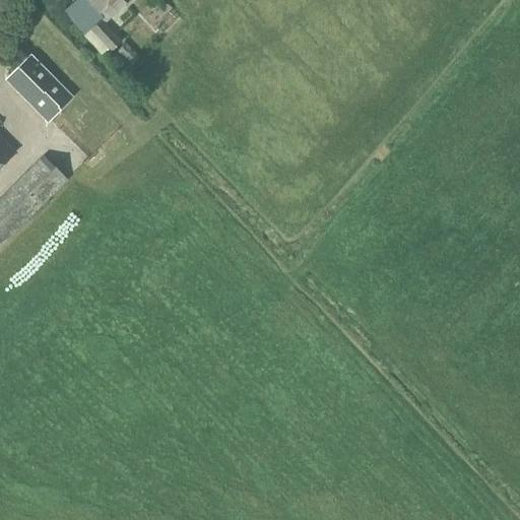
[(87,0),(100,12),(113,0),(87,0)]
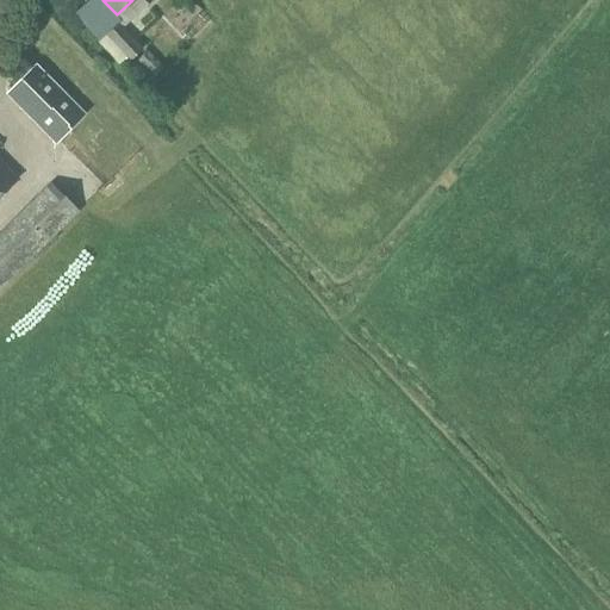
[(143,50),(119,25),(105,36),(130,62),(143,50)]
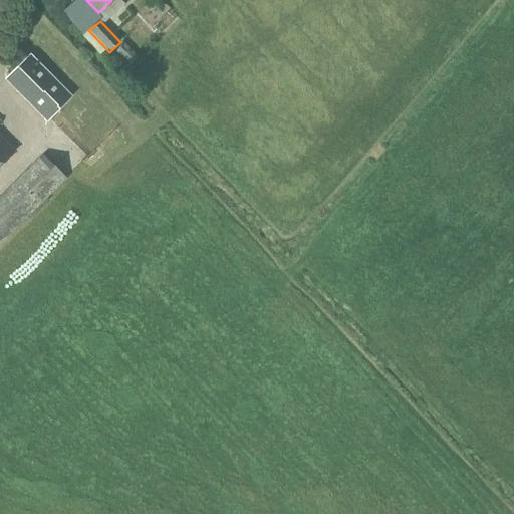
[(33,77),(37,73),(27,63),(9,80),(50,126),(66,112),(33,77)]
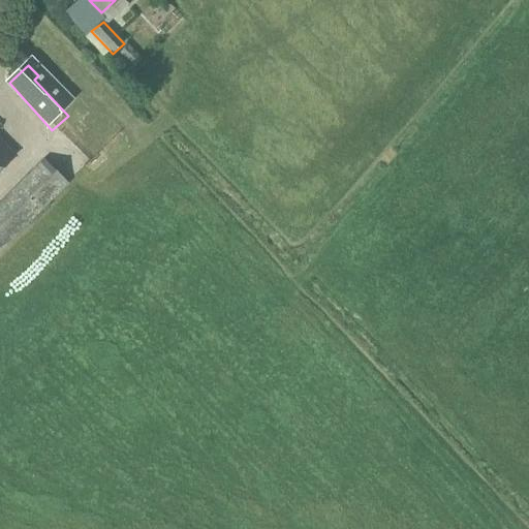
[(0,170),(14,156),(0,141),(0,170)]
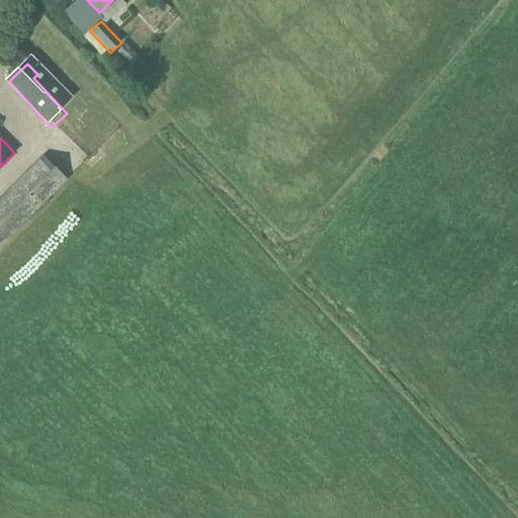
[(0,247),(68,180),(42,156),(0,198),(0,247)]
